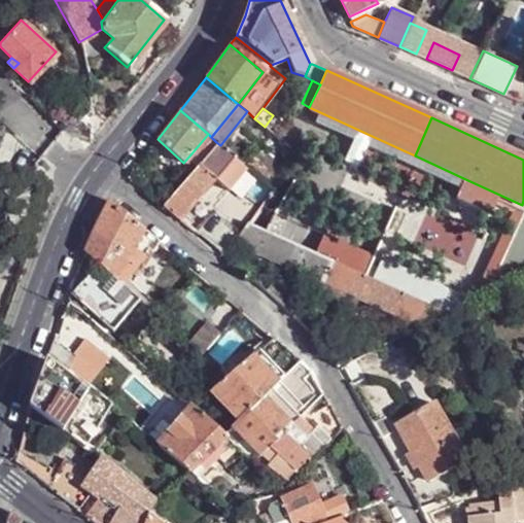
[(211,137),(208,134),(203,140),(212,148),(216,142),(211,137)]
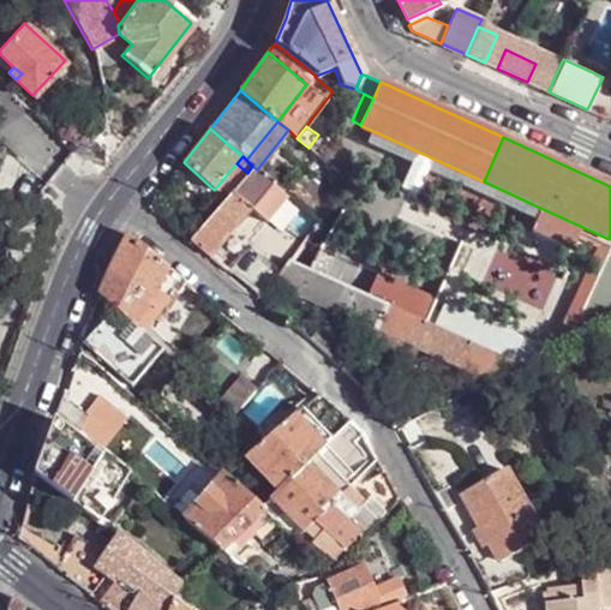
[(247,173),(237,163),(223,179),(233,187),(247,173)]
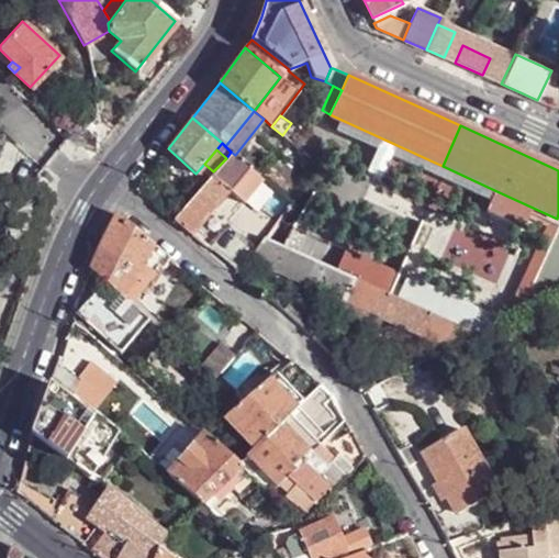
[(235,155),(231,152),(226,158),(213,171),(211,174),(228,189),(241,177),(248,167),(235,155)]
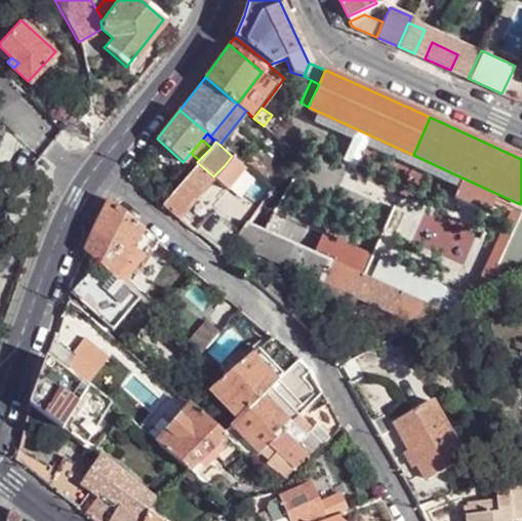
[(413,155),(404,151),(387,190),(396,194),(413,155)]
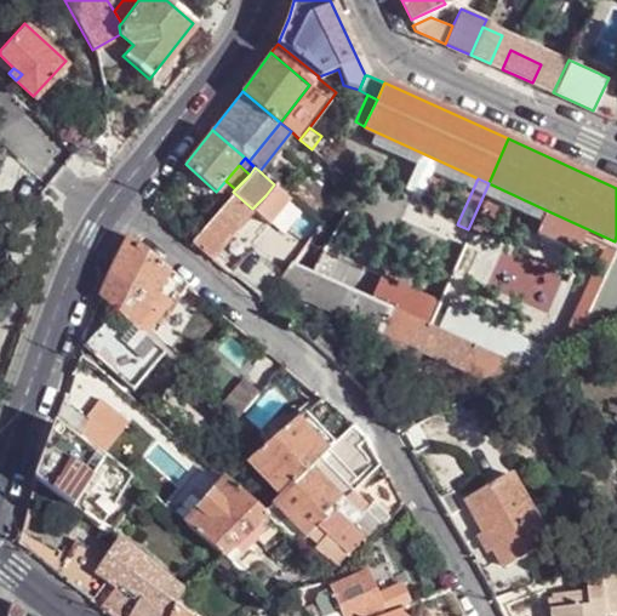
[(284,192),(274,184),(266,195),(276,204),(284,192)]
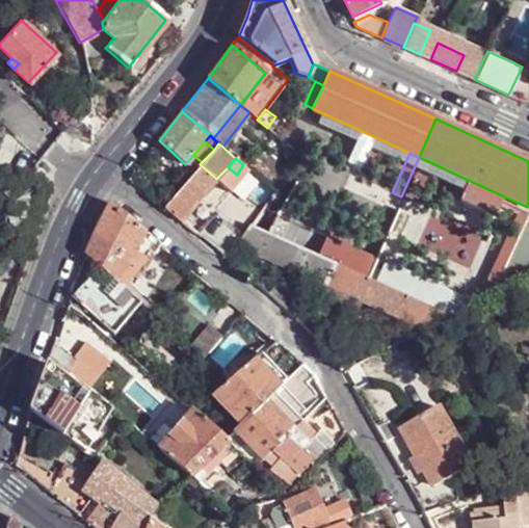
[(271,179),(250,161),(246,167),(249,169),(275,190),(278,188),(279,186),(270,180),(271,179)]
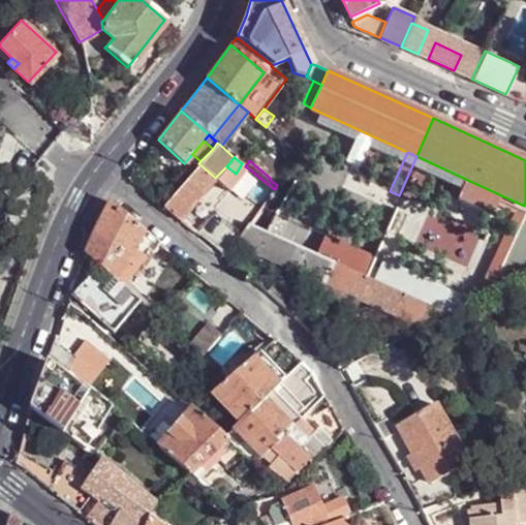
[(215,178),(198,163),(162,206),(180,219),(184,213),(197,197),(209,185),(215,178)]
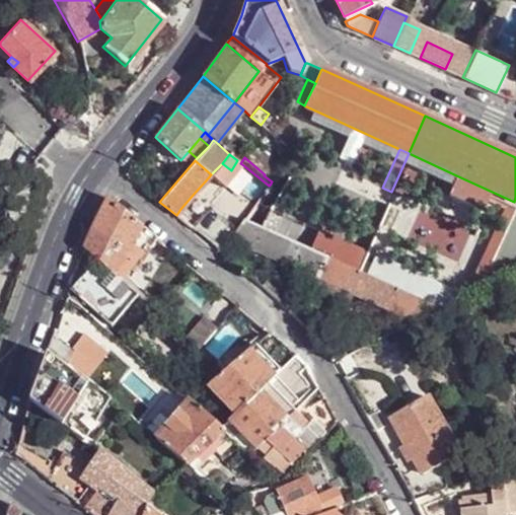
[(222,163),(212,174),(224,186),(243,165),(240,163),(237,160),(231,170),(222,163)]
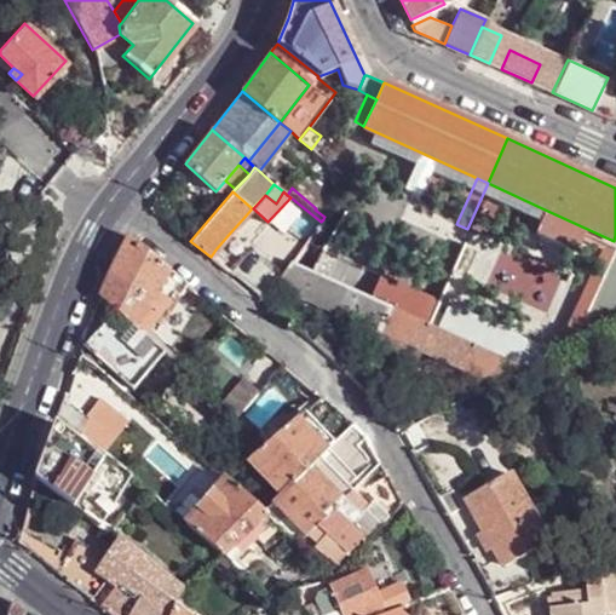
[(545,210),(534,233),(576,252),(582,239),(600,247),(570,315),(582,335),(615,317),(615,235),(614,241),(545,210)]
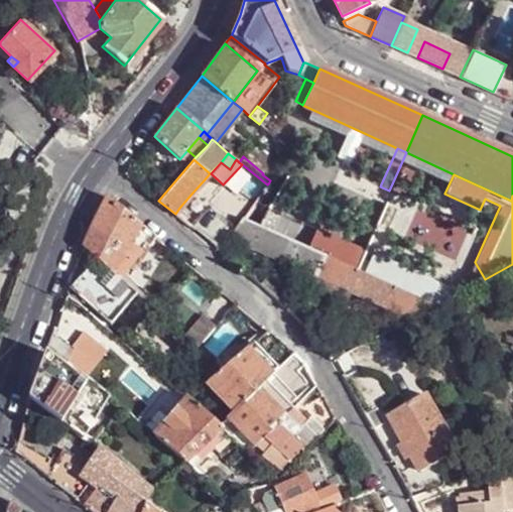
[(279,187),(270,180),(269,182),(267,184),(256,200),(270,206),(279,187)]
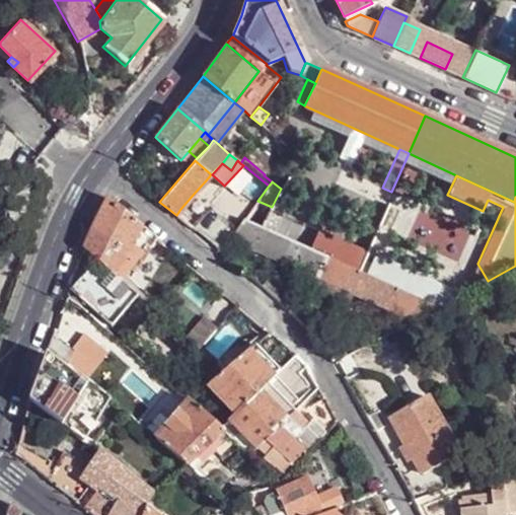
[(391,192),(382,188),(376,204),(384,208),(391,192)]
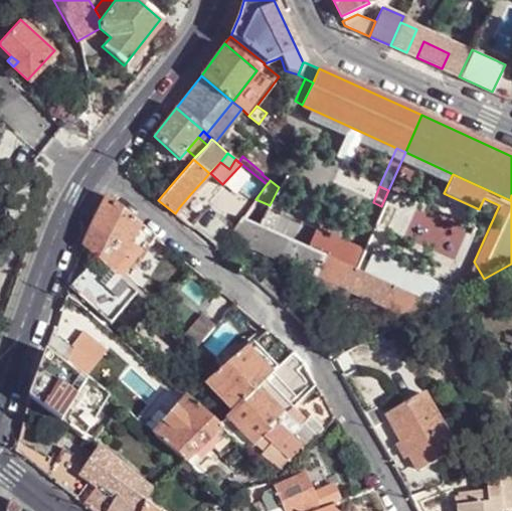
[(169,246),(106,194),(90,224),(80,242),(94,254),(131,288),(143,269),(147,272),(169,246)]
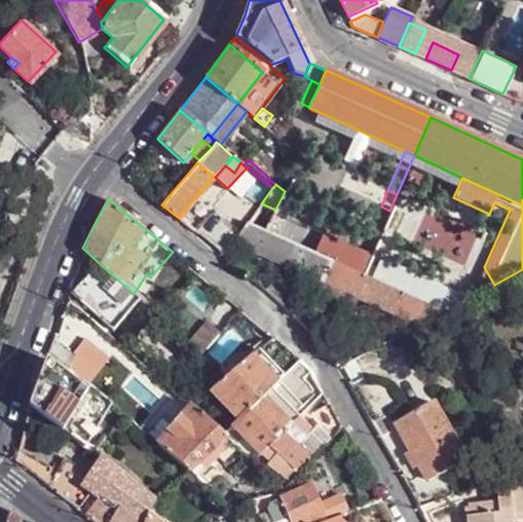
[(275,210),(261,203),(247,222),(313,253),(323,233),(275,210)]
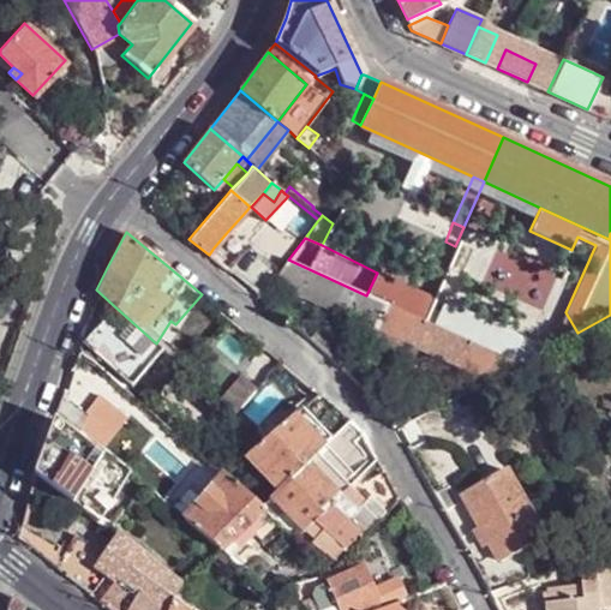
[(455,246),(445,241),(423,294),(433,299),(455,246)]
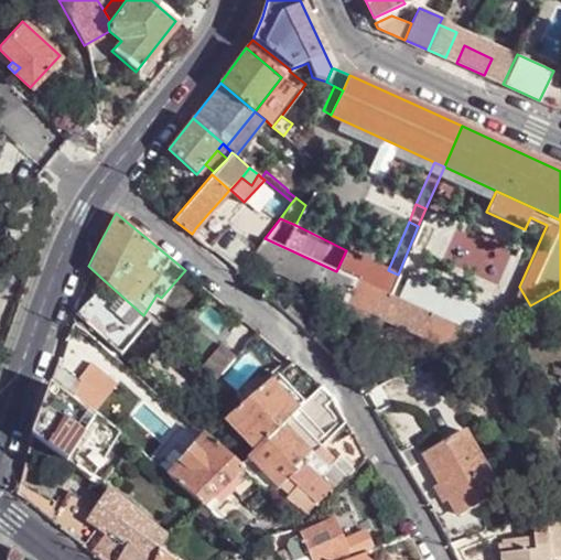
[(227,224),(207,247),(228,265),(239,273),(250,259),(257,248),(227,224)]
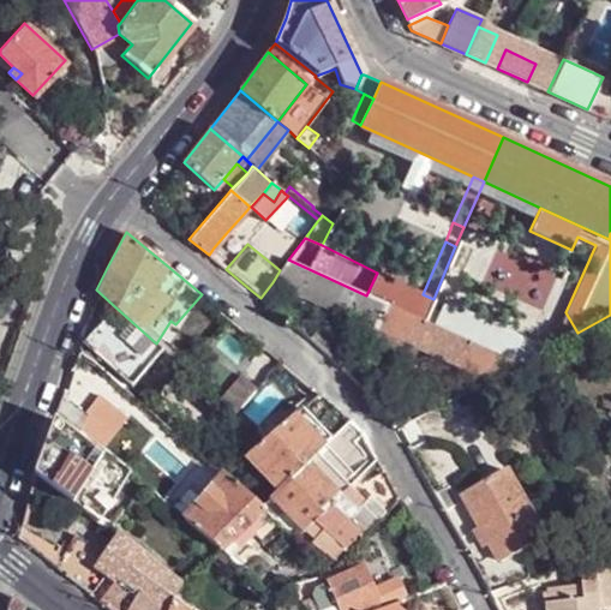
[(366,295),(288,259),(280,270),(273,282),(486,380),(515,366),(468,344),(423,322),(366,295)]
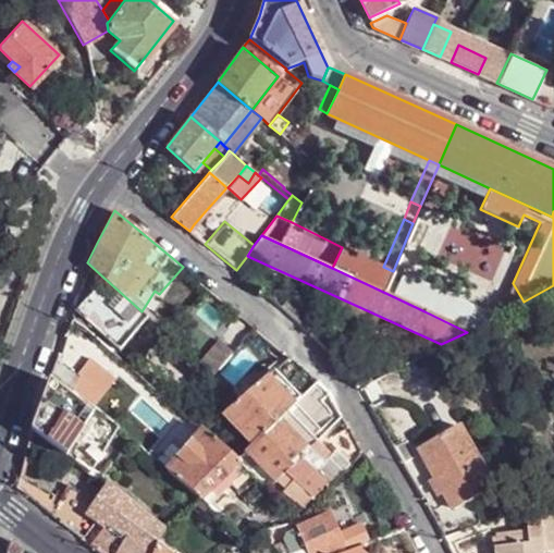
[(383,267),(342,247),(332,268),(383,292),(393,271),(383,267)]
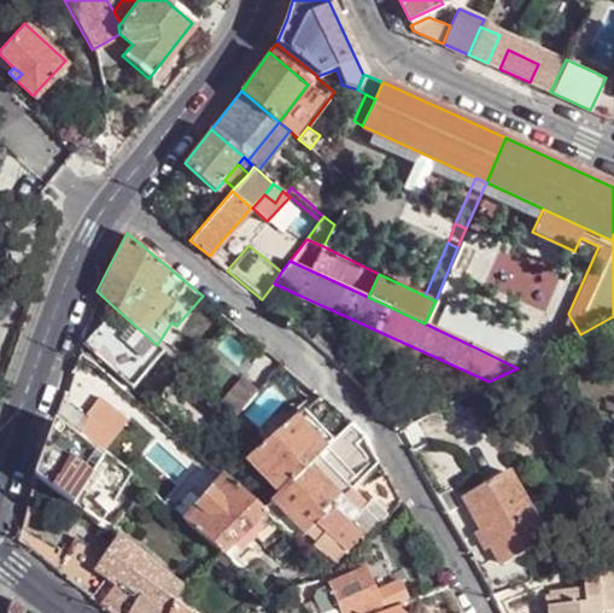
[(112,305),(82,340),(147,398),(179,363),(164,350),(163,350),(157,345),(112,305)]
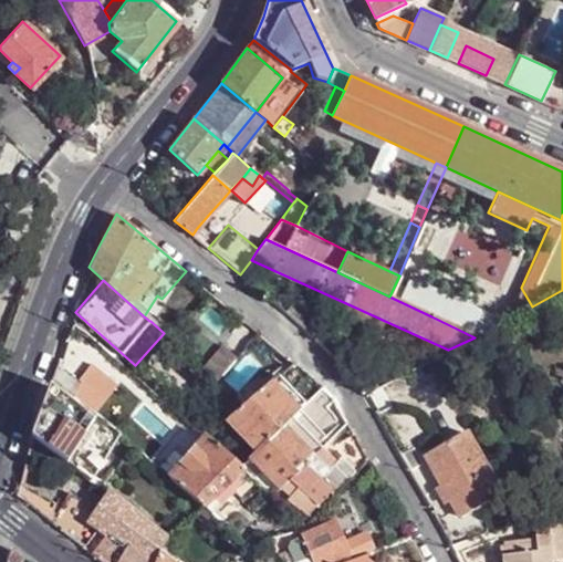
[(521,288),(507,320),(532,306),(521,288)]
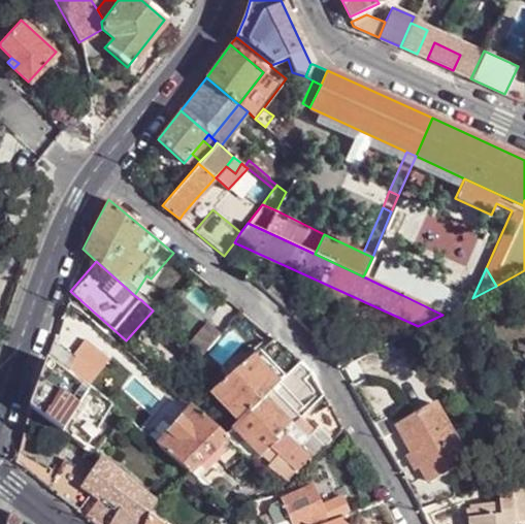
[(81,309),(67,296),(60,313),(73,322),(81,309)]
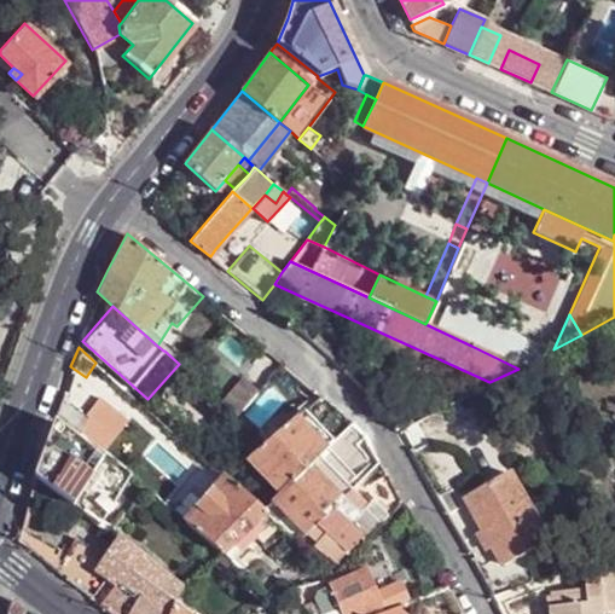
[(348,372),(359,360),(352,355),(342,368),(348,372)]
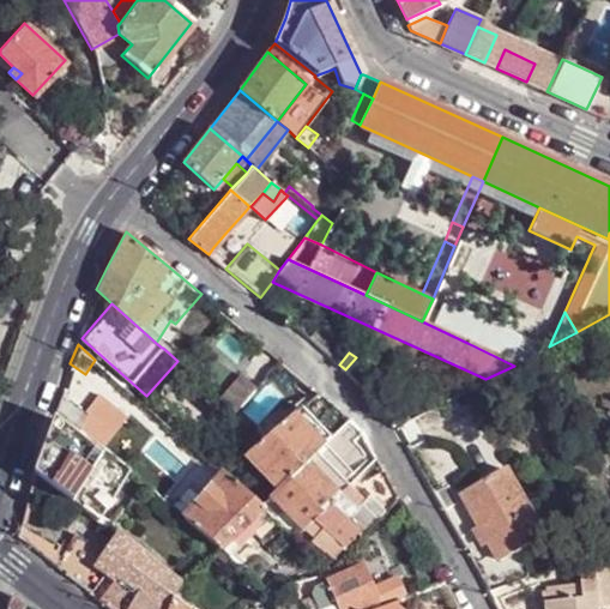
[(240,373),(219,398),(235,411),(255,387),(240,373)]
